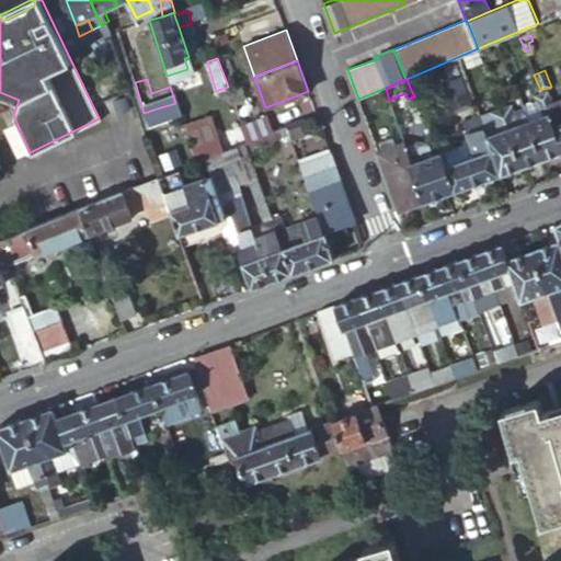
[(541,160),(560,152),(548,114),(545,107),(552,105),(548,92),(536,96),(539,106),(542,115),(527,122),(541,160)]
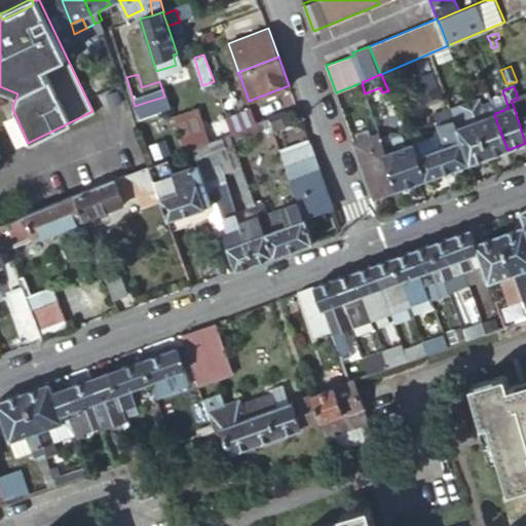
[(514,107),(525,143),(525,95),(518,99),(520,105),(514,107)]
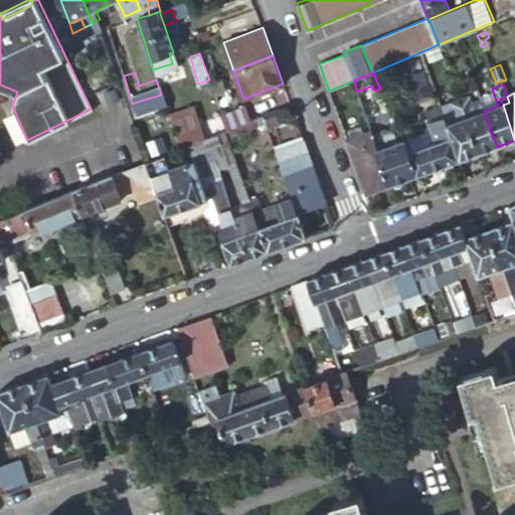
[(484,112),(481,103),(474,105),(471,96),(460,99),(480,153),(497,147),(484,112)]
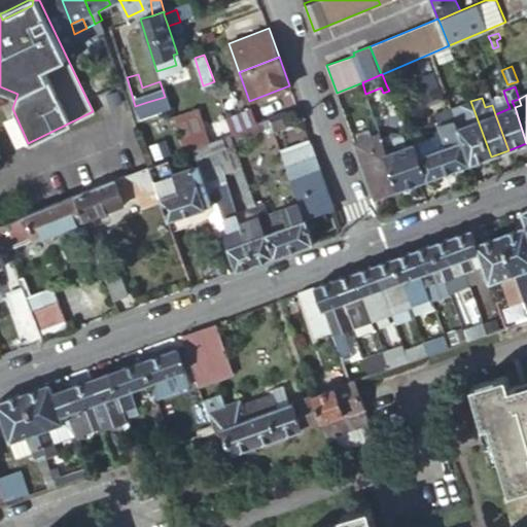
[(521,105),(519,99),(512,101),(515,107),(521,105)]
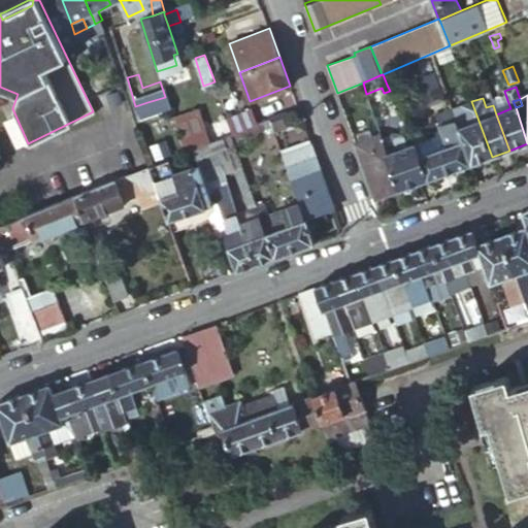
[(507,100),(493,105),(496,114),(510,108),(507,100)]
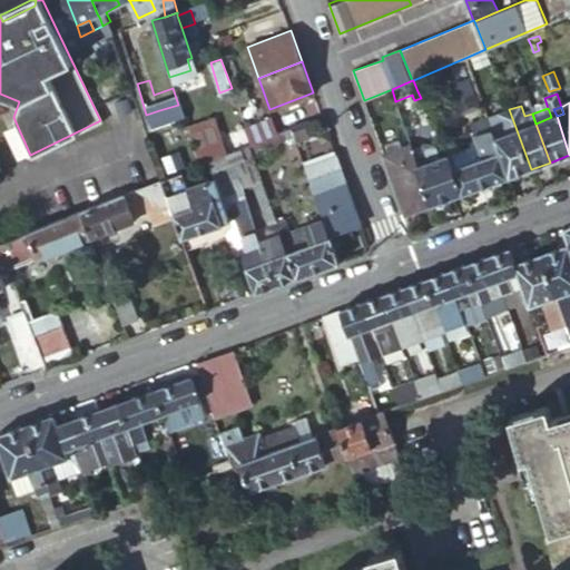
[(489,117),(510,177),(531,169),(509,109),(489,117)]
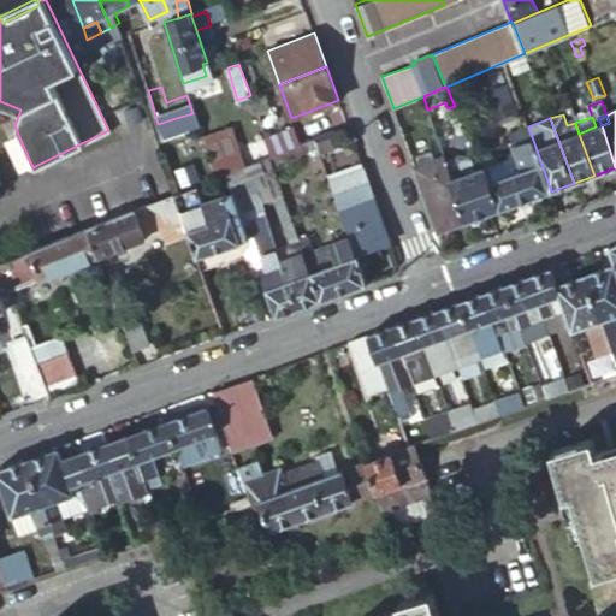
[(501,209),(551,191),(528,126),(527,125),(508,132),(511,144),(510,144),(514,154),(520,170),(489,181),(501,209)]
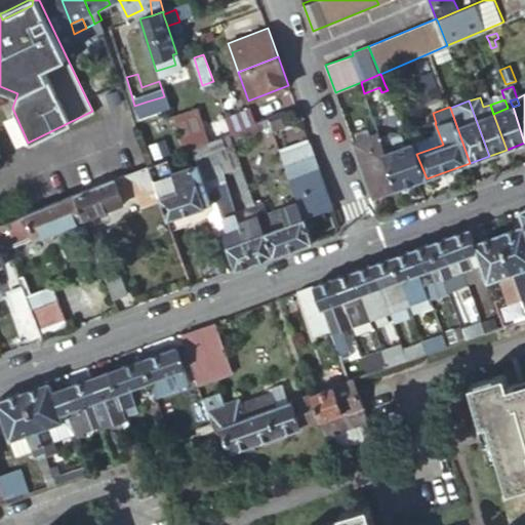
[(232,134),(255,124),(250,109),(226,118),(232,134)]
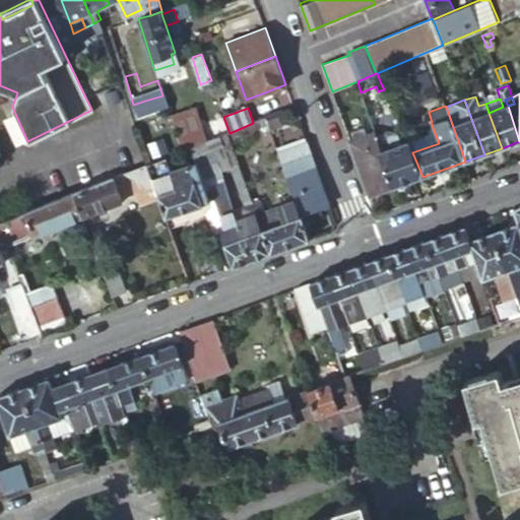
[(269,129),(265,118),(258,120),(261,127),(262,132),(269,129)]
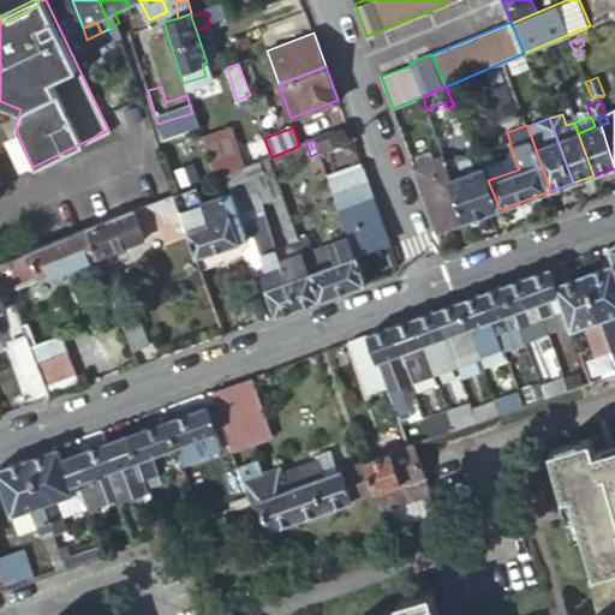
[(272,165),(309,150),(305,142),(299,145),(272,157),(269,157),(272,165)]
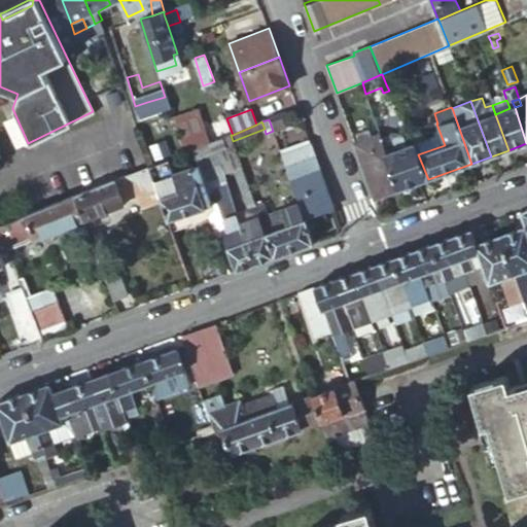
[(358,140),(354,142),(359,156),(375,199),(398,190),(383,147),(384,146),(381,136),(380,133),(370,137),(366,130),(356,134),(358,140)]
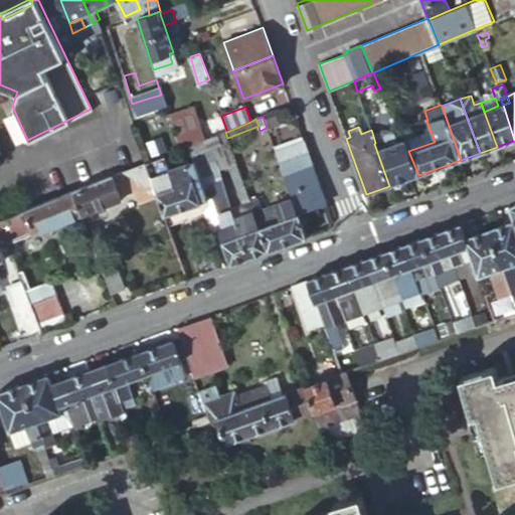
[(403,139),(408,151),(435,142),(430,129),(403,139)]
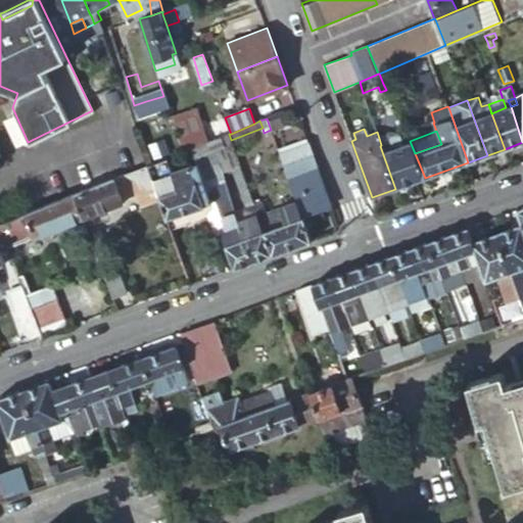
[(380,146),(395,189),(417,182),(402,143),(392,147),(389,137),(386,132),(378,135),(381,145),(380,146)]
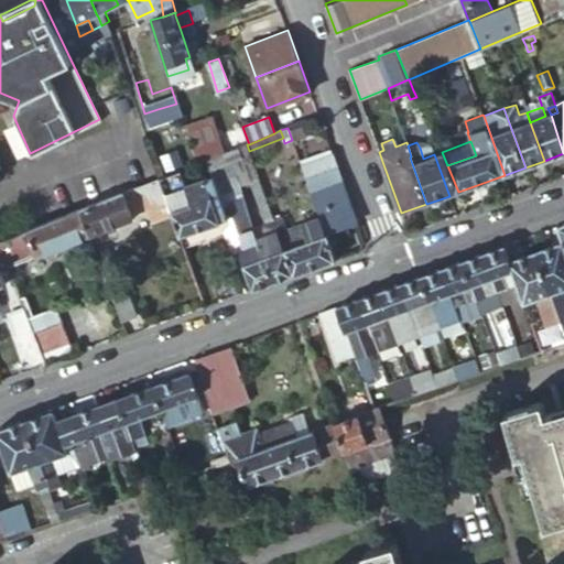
[(259,181),(249,151),(247,144),(237,148),(241,158),(236,160),(240,172),(235,173),(240,188),(259,181)]
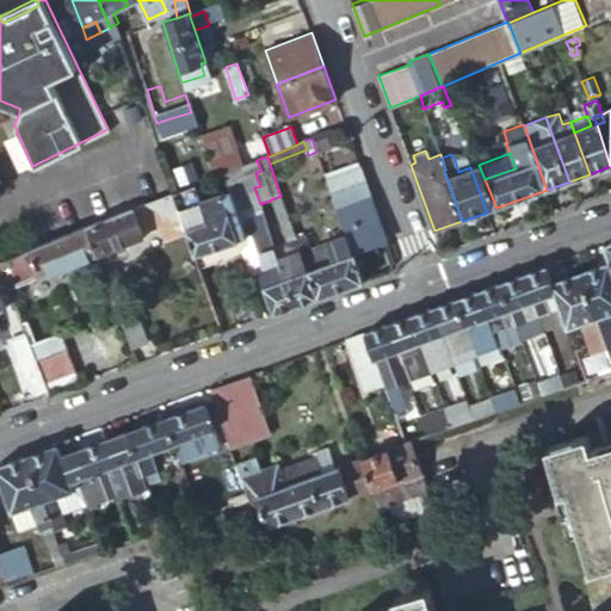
[(458,172),(470,167),(466,156),(455,160),(458,172)]
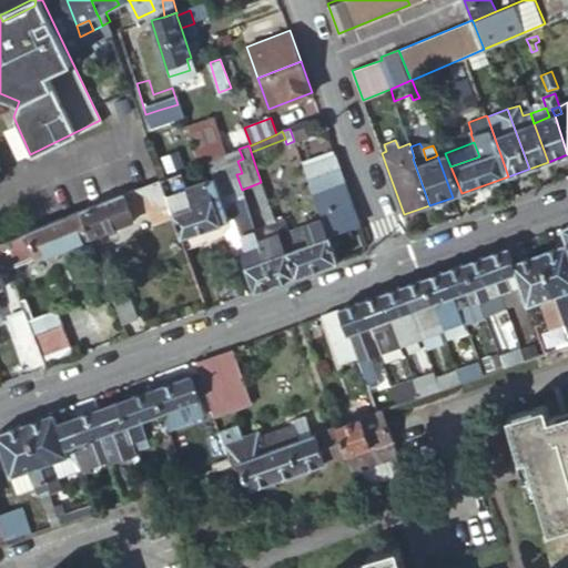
[(458,194),(462,193),(450,166),(445,153),(437,155),(453,198),(458,194)]
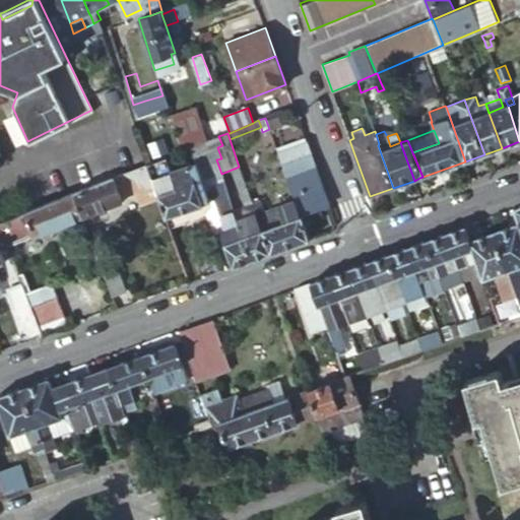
[(295,198),(301,215),(320,208),(318,202),(327,199),(306,141),(277,151),(295,198)]
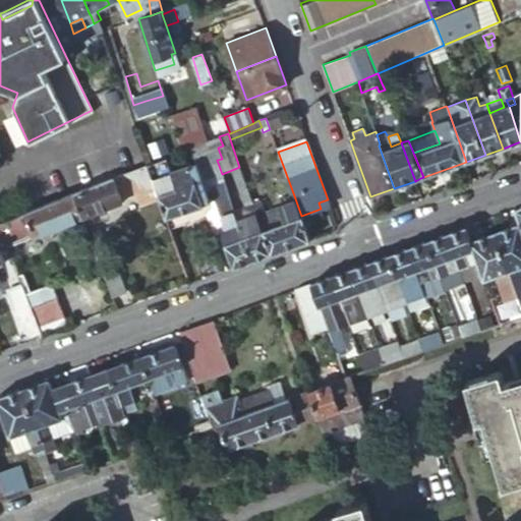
[(222,175),(222,174),(217,160),(222,159),(218,148),(193,157),(203,182),(222,175)]
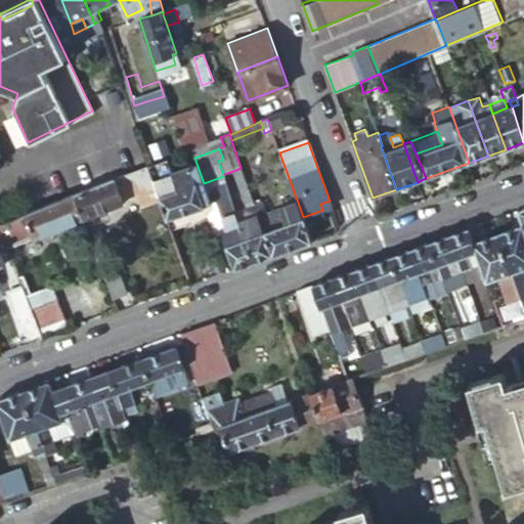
[(160,199),(166,218),(204,204),(189,164),(171,171),(174,180),(169,182),(171,190),(158,194),(160,199)]
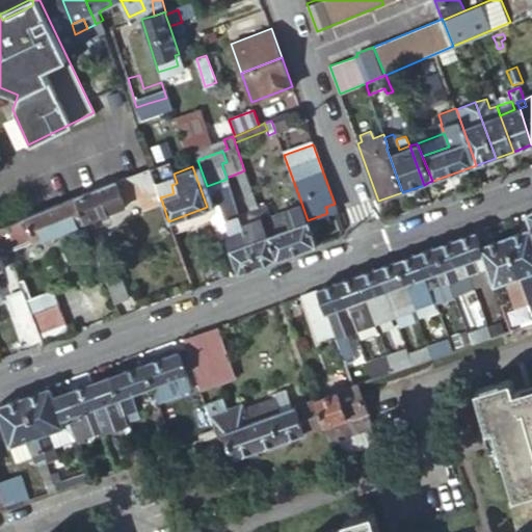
[(140,200),(158,192),(149,167),(73,196),(82,221),(140,200)]
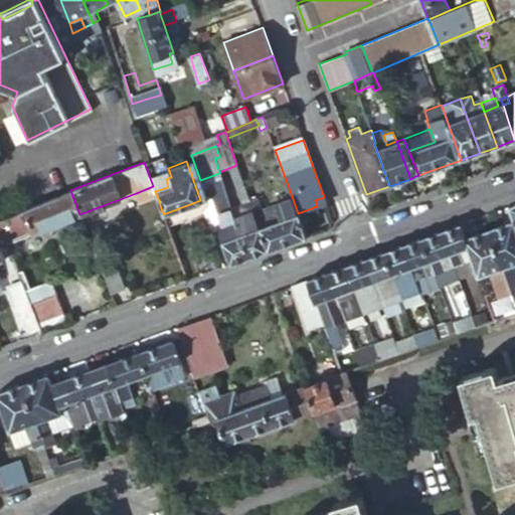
[(230,265),(249,258),(235,217),(223,184),(211,188),(216,201),(219,209),(218,209),(222,222),(216,224),(230,265)]
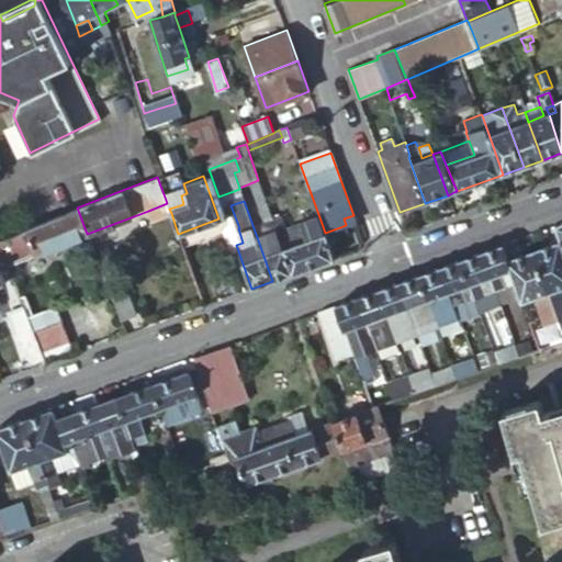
[(171,213),(169,209),(167,203),(148,211),(152,221),(171,213)]
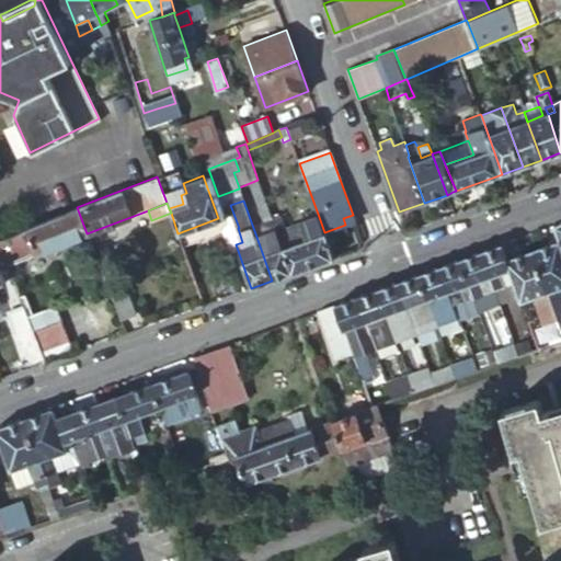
[(8,265),(87,233),(77,207),(0,238),(0,244),(3,254),(8,265)]
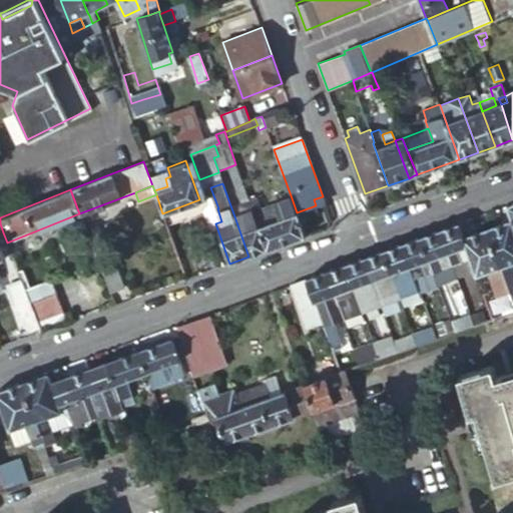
[(305,235),(297,212),(291,195),(251,209),(266,249),(305,235)]
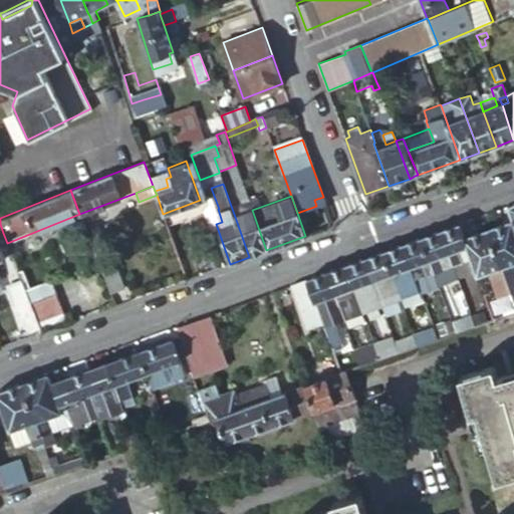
[(314,200),(316,206),(324,203),(323,197),(314,200)]
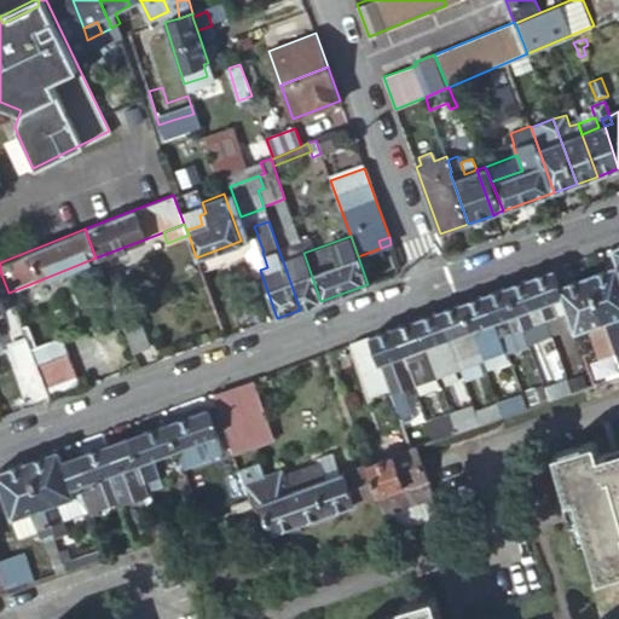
[(300,310),(320,301),(304,253),(300,241),(291,244),(295,256),(283,261),(300,310)]
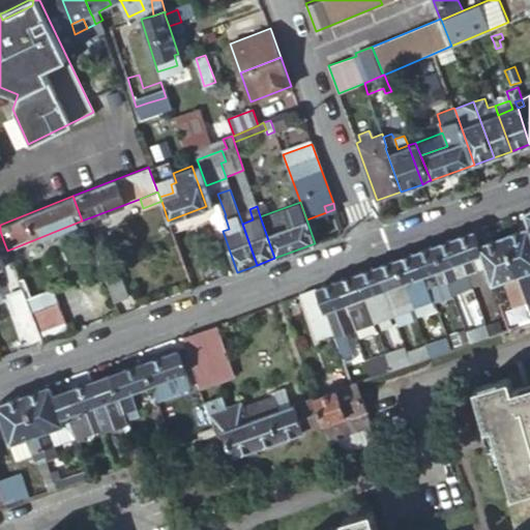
[(215,233),(223,231),(229,229),(225,215),(226,215),(223,207),(214,209),(209,215),(215,233)]
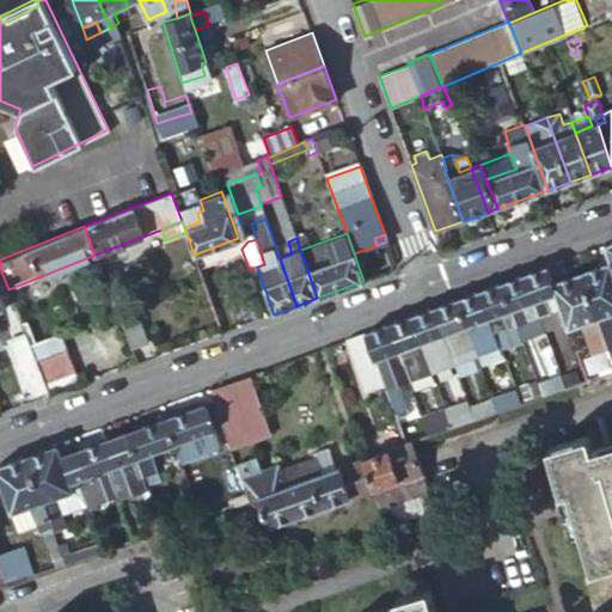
[(611,265),(611,261),(581,271),(604,337),(611,359),(611,357),(611,318),(611,314),(611,313),(611,265)]
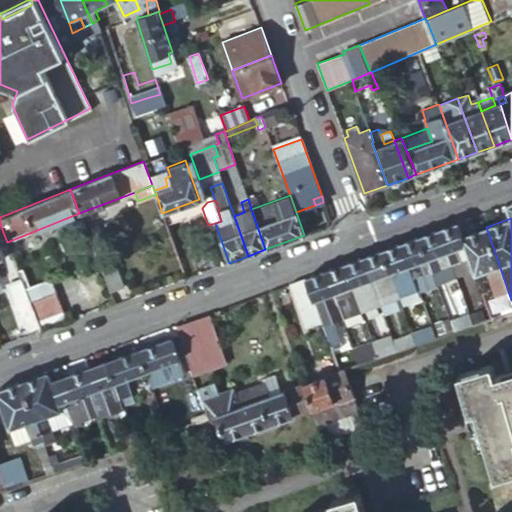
[(463,236),(458,222),(439,229),(451,264),(466,259),(468,267),(473,265),(463,236)]
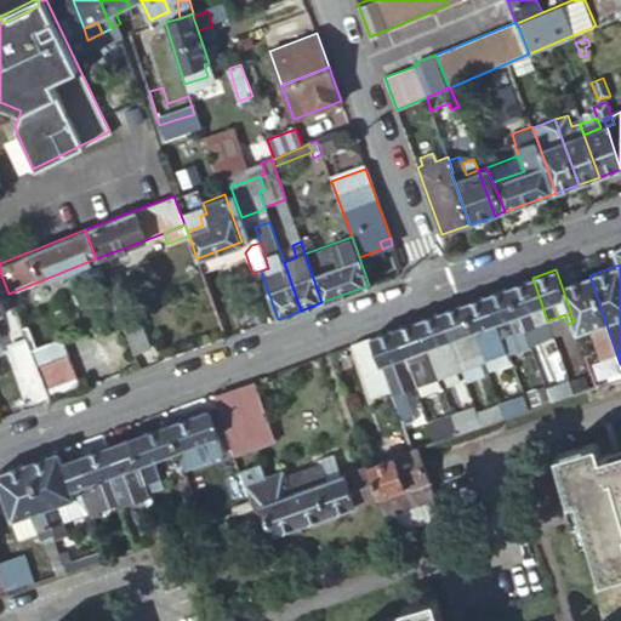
[(613,342),(590,275),(562,286),(574,322),(579,334),(596,328),(602,347),(613,342)]
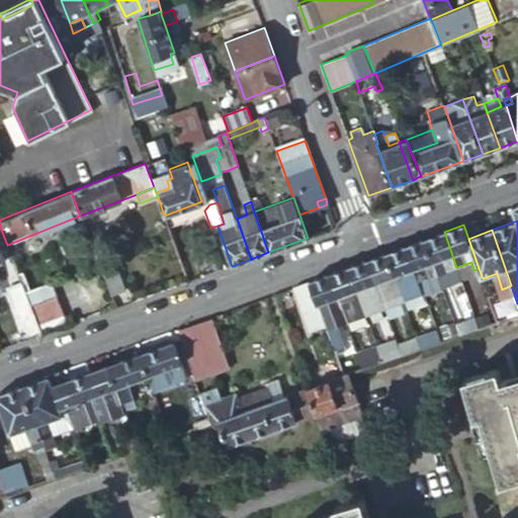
[(456,267),(444,232),(425,239),(433,262),(442,259),(446,271),(456,267)]
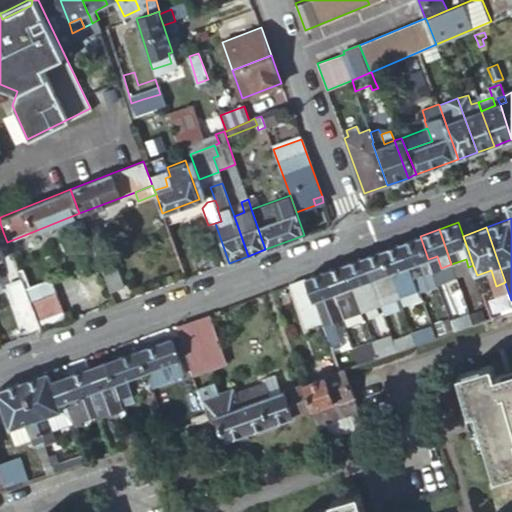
[(101,231),(88,236),(92,247),(97,245),(105,242),(101,231)]
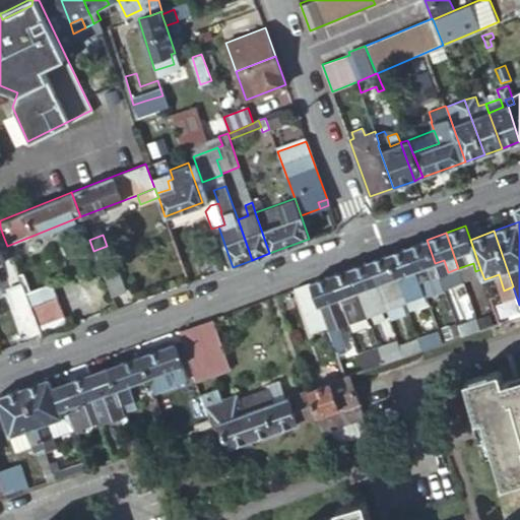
[(435,263),(427,240),(407,247),(419,282),(430,278),(426,266),(435,263)]
